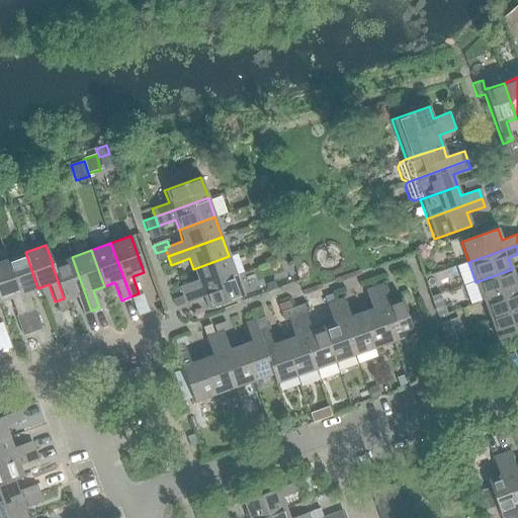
[(33,310),(27,292),(37,288),(25,252),(6,259),(24,313),(33,310)]
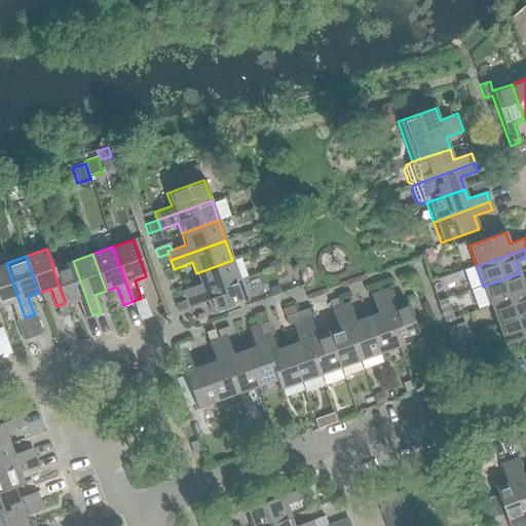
[(239,279),(232,260),(196,273),(199,284),(181,291),(185,300),(239,279)]
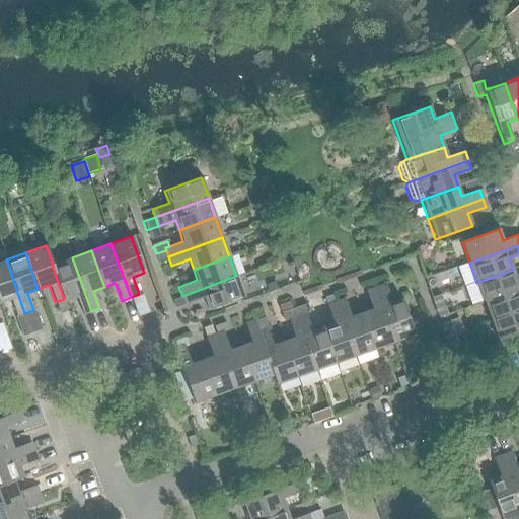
[(72,257),(53,265),(52,265),(64,299),(65,301),(76,297),(82,314),(91,311),(72,257)]
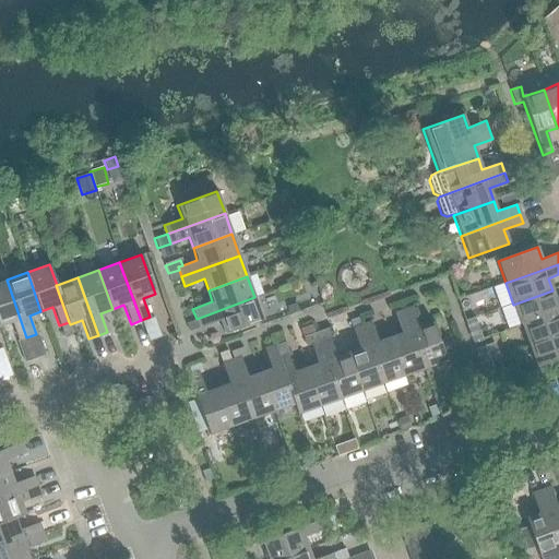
[(7,280),(0,281),(0,325),(11,322),(18,341),(26,337),(7,280)]
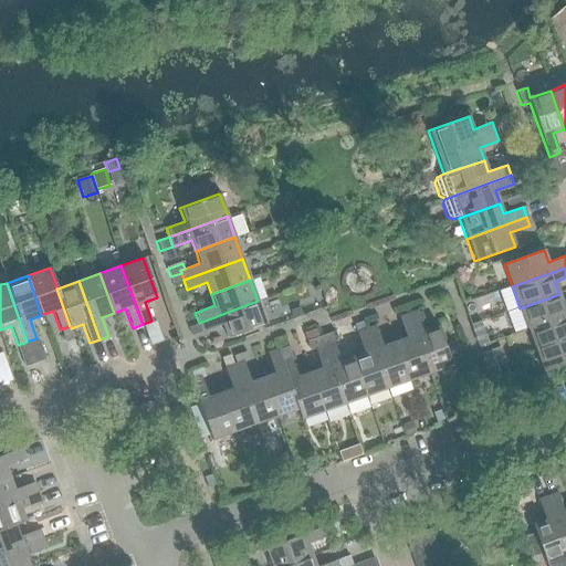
[(565,304),(564,305),(559,294),(520,308),(527,329),(565,315),(565,304)]
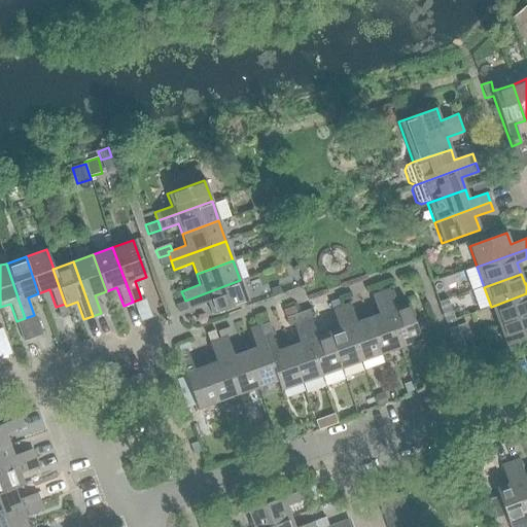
[(248,302),(240,280),(185,301),(188,309),(207,303),(211,315),(248,302)]
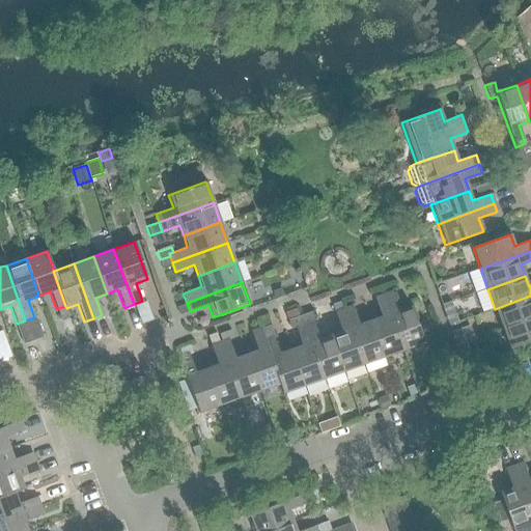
[(275,299),(284,296),(281,288),(272,291),(275,299)]
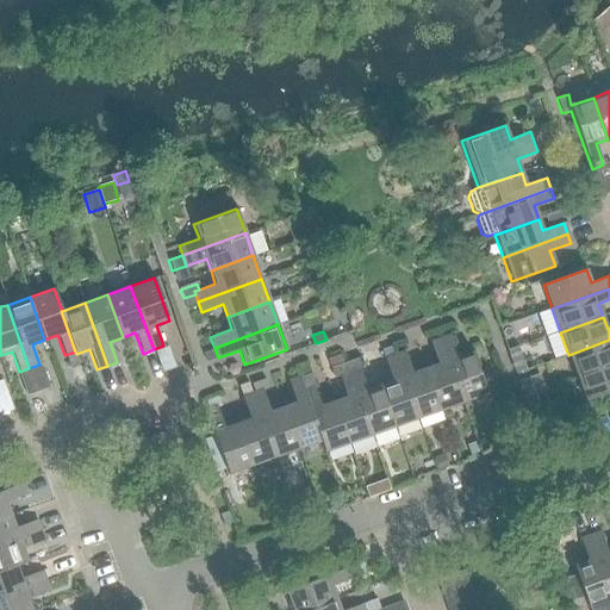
[(449,335),(440,338),(462,403),(486,394),(471,352),(458,356),(449,335)]
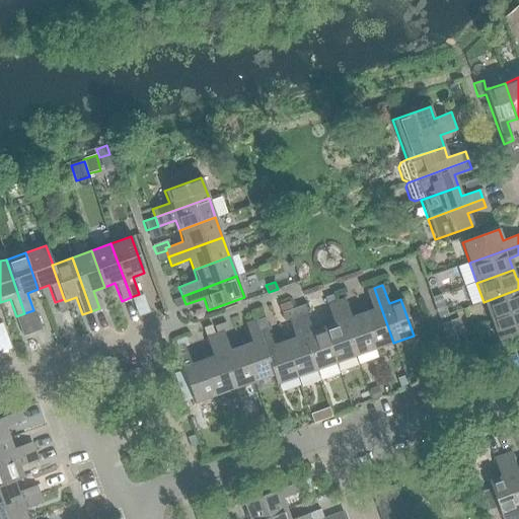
[(371,309),(361,313),(374,350),(393,343),(374,288),(365,291),(371,309)]
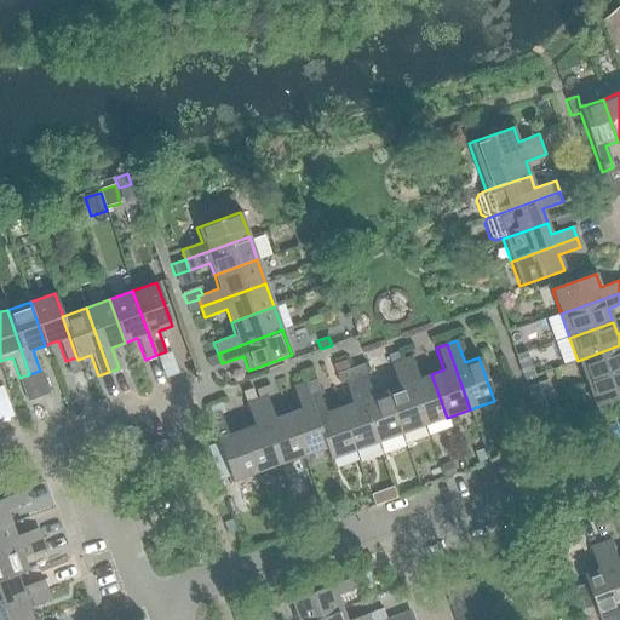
[(619,345),(578,361),(586,384),(619,371),(619,345)]
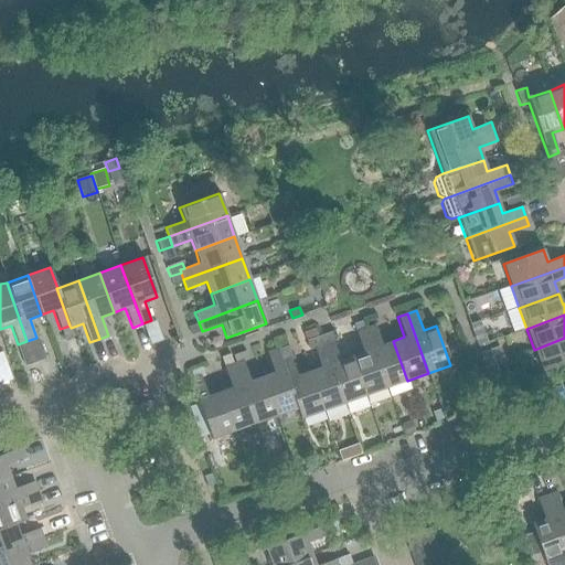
[(356,332),(364,329),(361,321),(353,324),(356,332)]
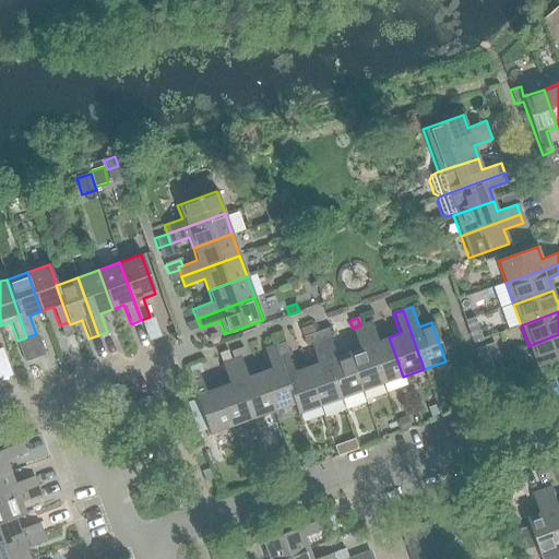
[(472,343),(482,340),(474,318),(464,322),(472,343)]
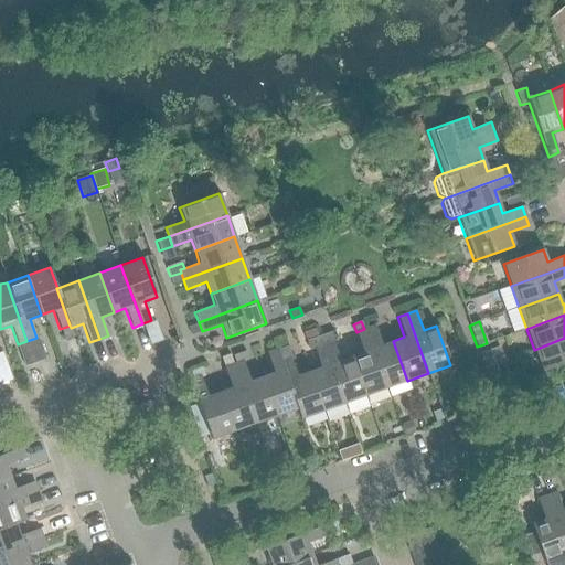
[(202,331),(199,322),(188,326),(191,334),(202,331)]
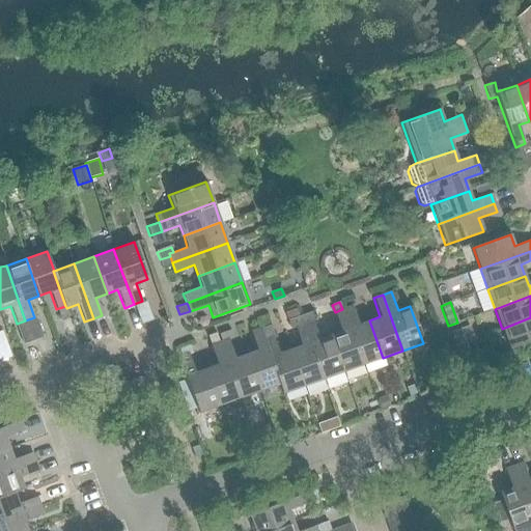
[(65,306),(56,309),(60,322),(70,317),(66,308),(65,306)]
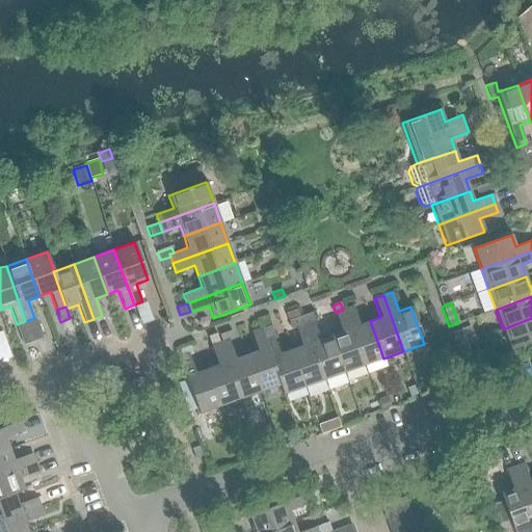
[(352,307),(343,310),(363,366),(383,358),(370,321),(358,325),(352,307)]
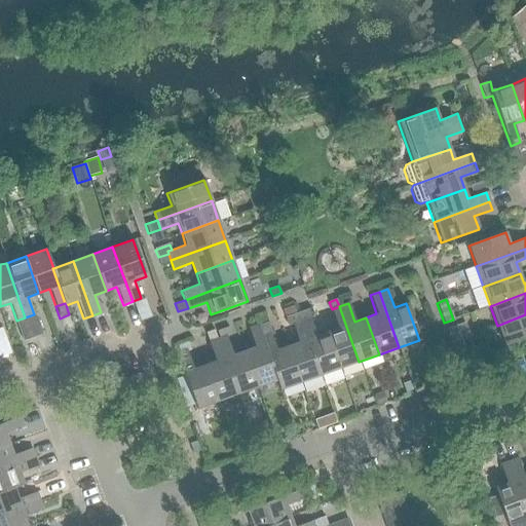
[(286,318),(297,314),(294,306),(283,310),(286,318)]
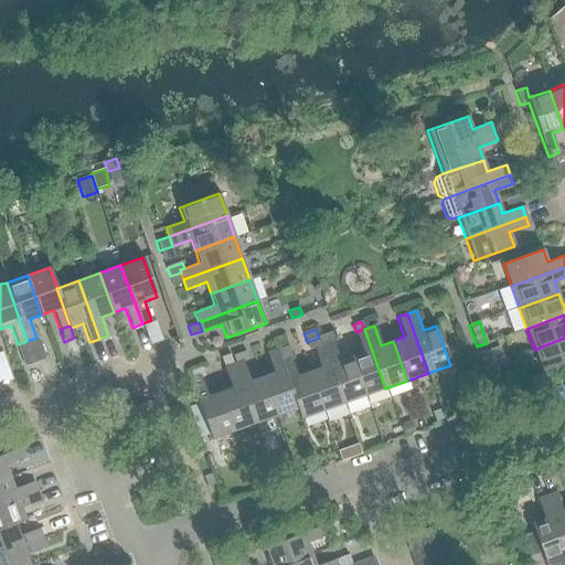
[(350,356),(364,396),(385,388),(364,329),(356,332),(354,332),(362,352),(350,356)]
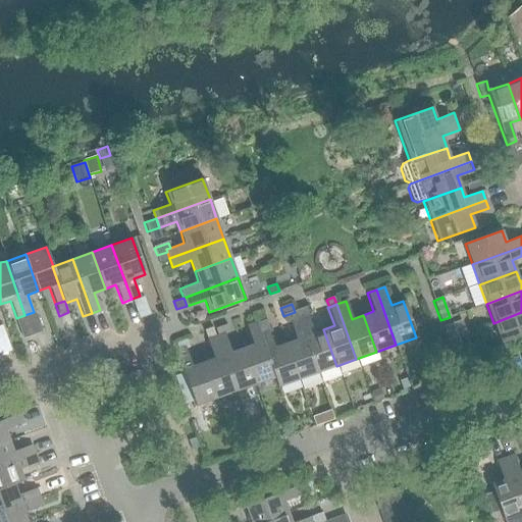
[(336,366),(323,329),(312,333),(307,317),(311,316),(308,307),(295,312),(297,318),(317,373),(336,366)]
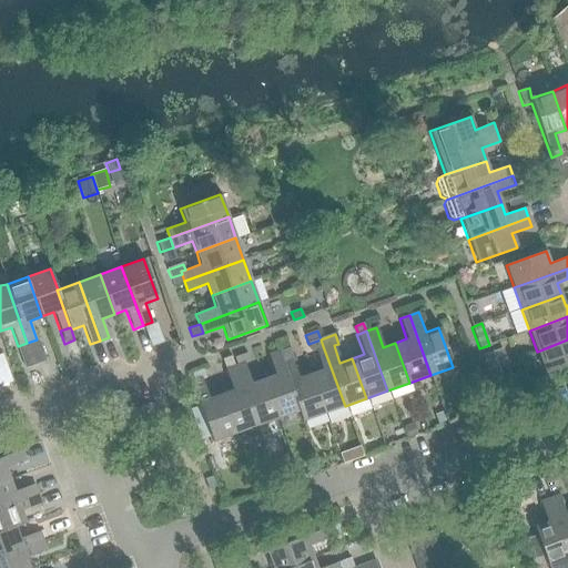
[(46,336),(27,344),(34,364),(54,356),(46,336)]
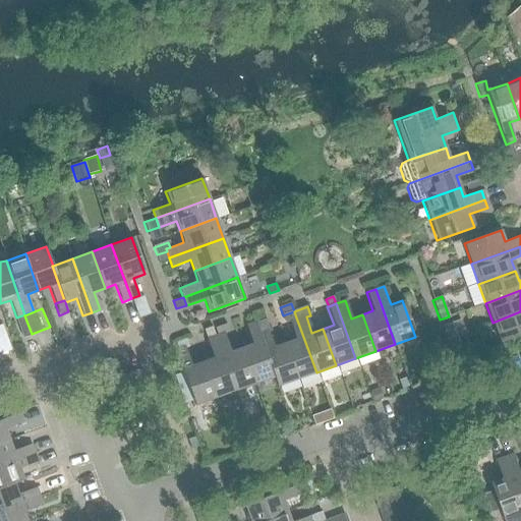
[(520,311),(493,323),(500,343),(520,336),(520,311)]
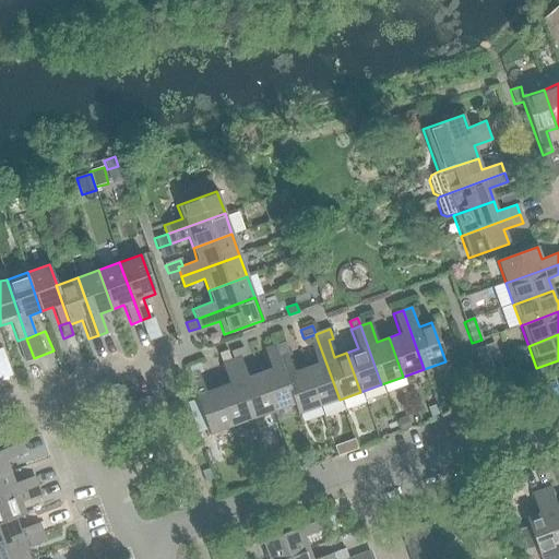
[(452,354),(445,337),(438,341),(444,356),(452,354)]
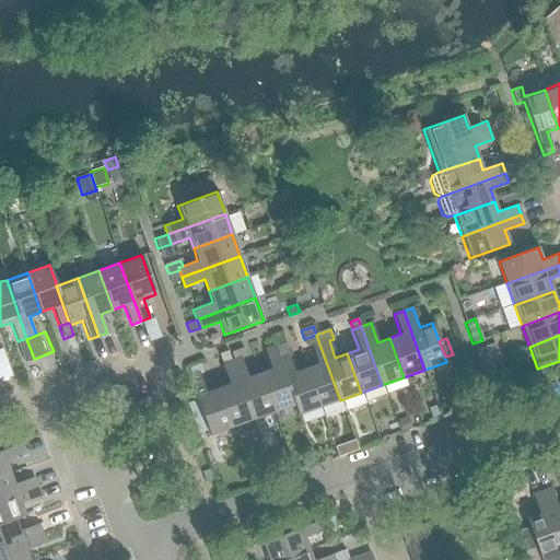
[(319,407),(340,400),(318,341),(310,345),(316,364),(305,369),(319,407)]
